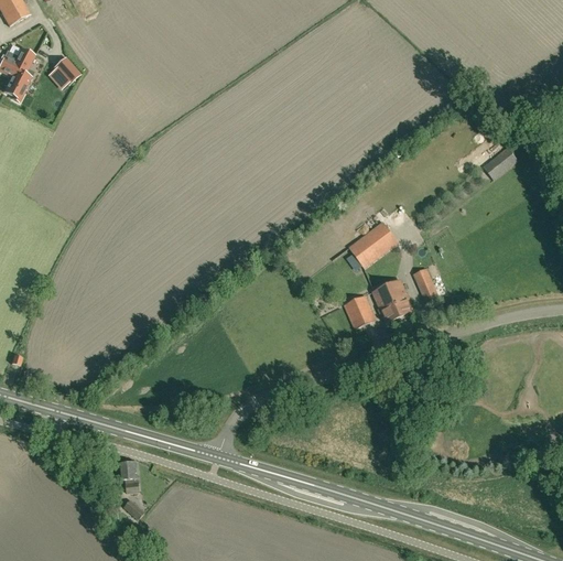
[(0,10),(8,25),(29,13),(21,0),(0,0),(0,10)]
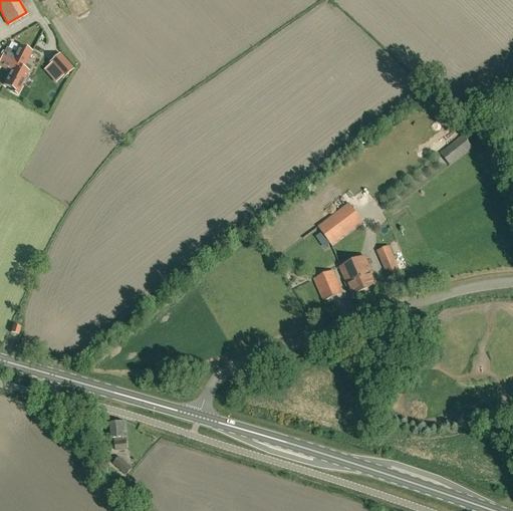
[(41,13),(36,17),(43,25),(48,21),(41,13)]
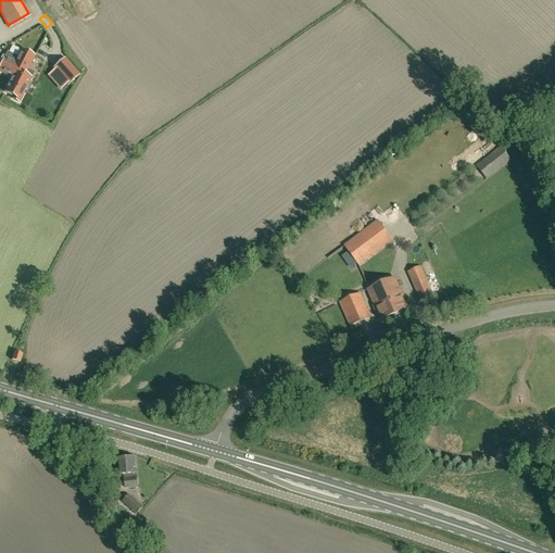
[(7,76),(9,77),(3,89),(12,93),(11,96),(19,99),(24,88),(23,87),(33,70),(26,66),(34,53),(20,46),(15,54),(7,49),(3,54),(2,53),(0,57),(0,59),(1,60),(0,61),(0,70),(8,74),(7,76)]
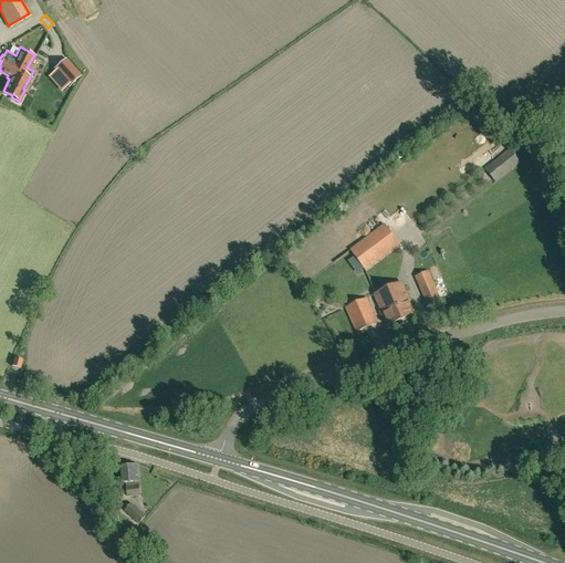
[(53,68),(46,74),(60,89),(66,83),(67,83),(80,73),(64,56),(53,68)]
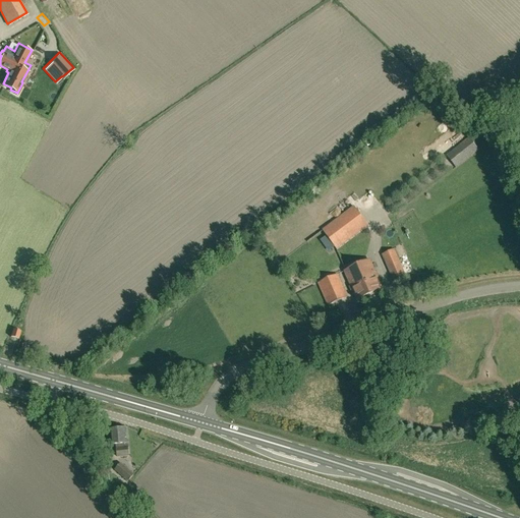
[(455,165),(477,148),(468,135),(446,154),(455,165)]
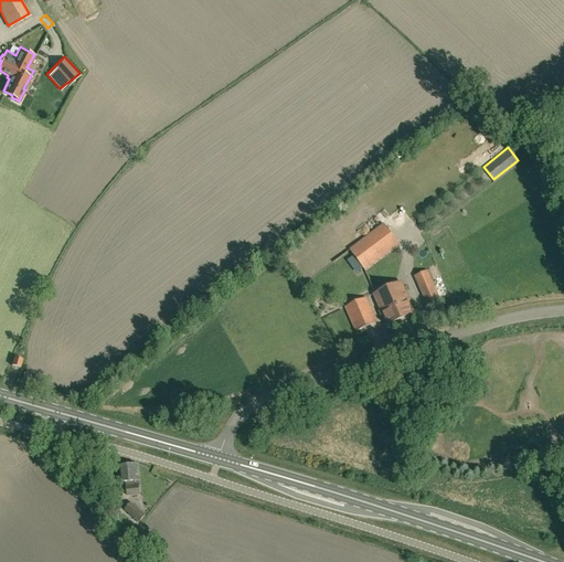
[(383,222),(349,247),(364,267),(397,241),(383,222)]
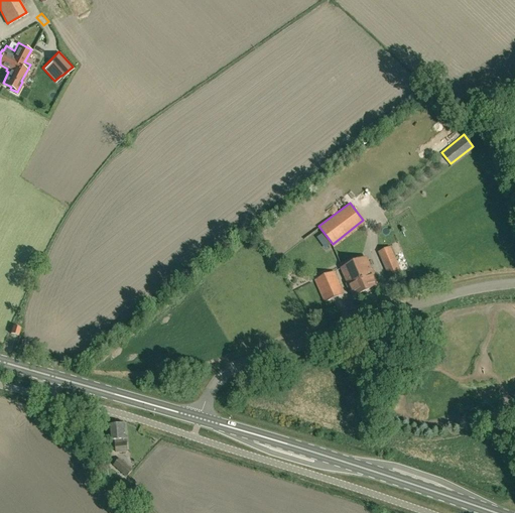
[(395,254),(390,243),(377,248),(382,258),(390,277),(401,272),(393,254),(395,254)]
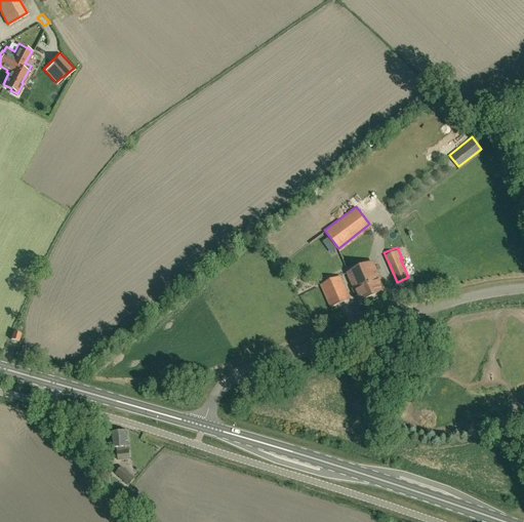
[(384,288),(371,259),(347,271),(359,299),(384,288)]
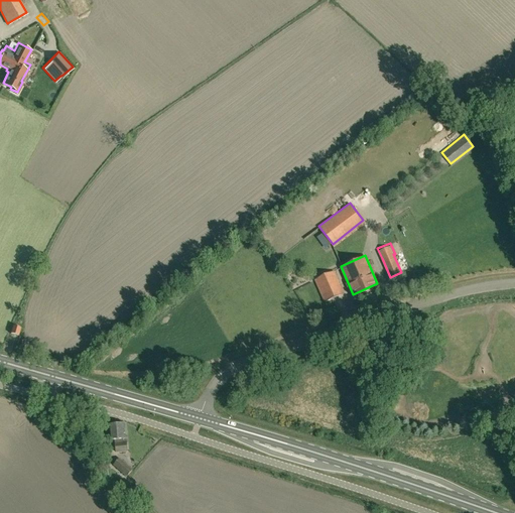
[(343,291),(333,269),(314,278),(325,299),(343,291)]
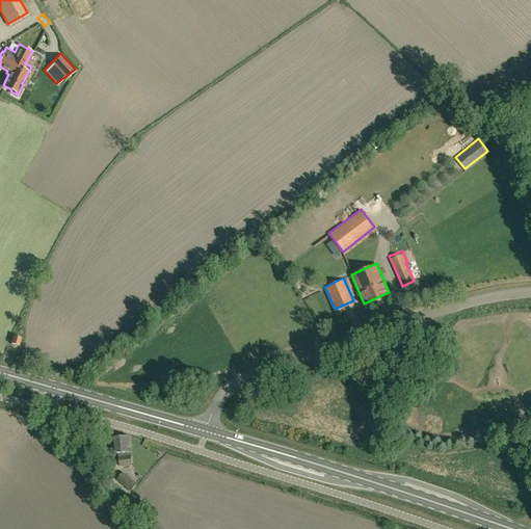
[(18,344),(20,336),(12,334),(10,342),(18,344)]
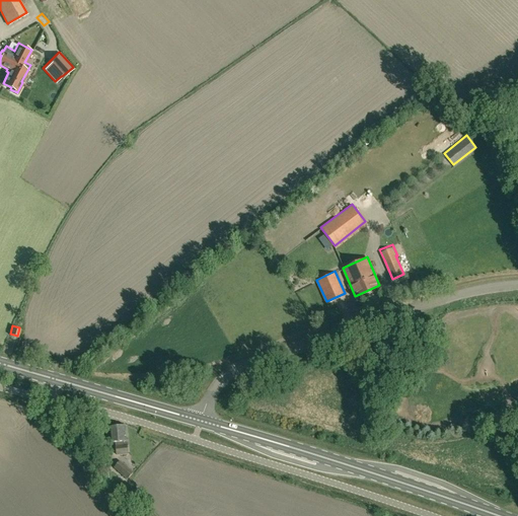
[(108,426),(109,441),(116,440),(117,452),(127,451),(125,425),(108,426)]
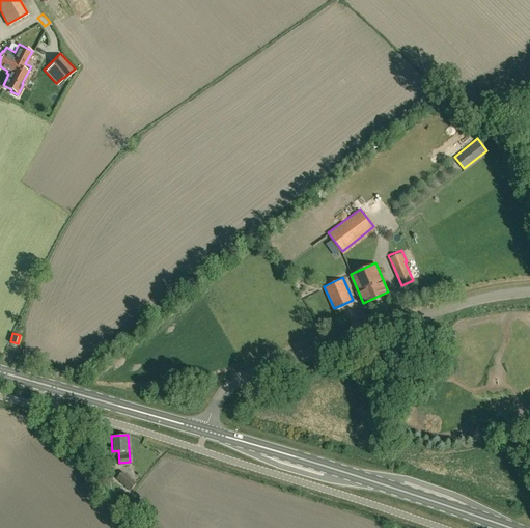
[(116,476),(130,489),(137,480),(124,468),(116,476)]
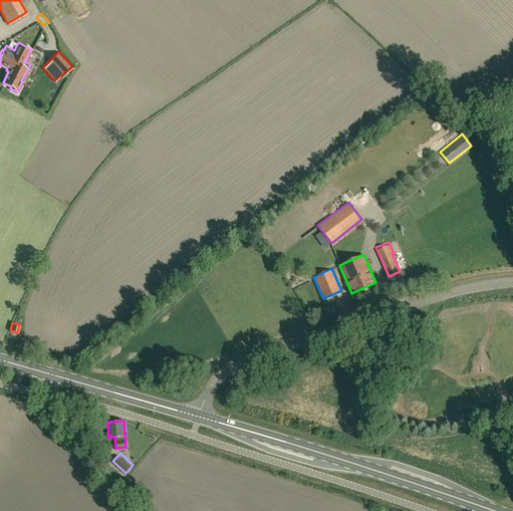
All buildings are outlined.
